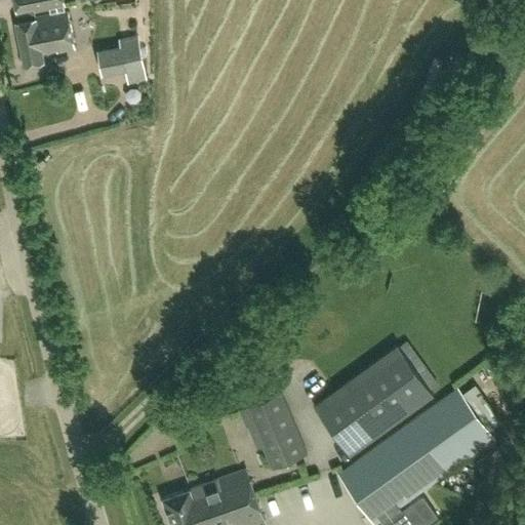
[(16,21),(11,22),(19,65),(40,62),(38,52),(52,50),(52,52),(71,48),(65,11),(32,17),(31,11),(62,6),(59,0),(9,0),(13,14),(14,14),(16,21)]
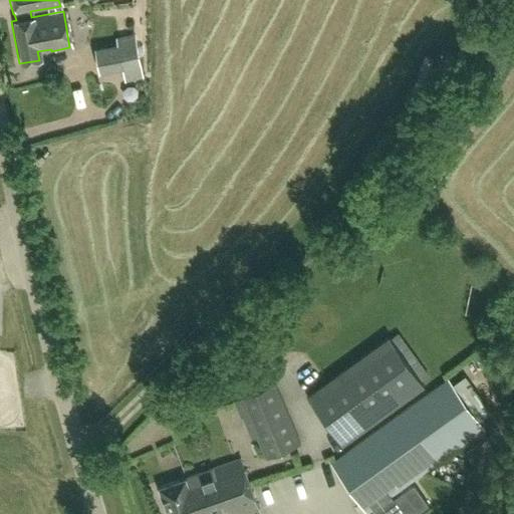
[(116,45),(96,49),(100,70),(121,67),(123,77),(143,74),(136,36),(115,40),(116,45)]
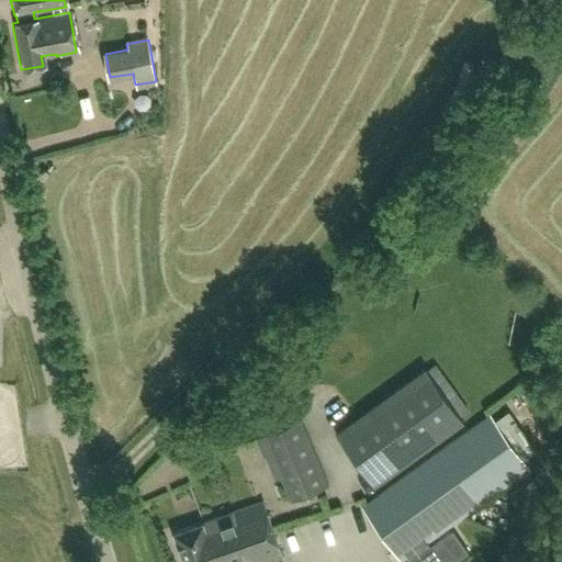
[(88,68),(98,66),(93,44),(83,46),(88,68)]
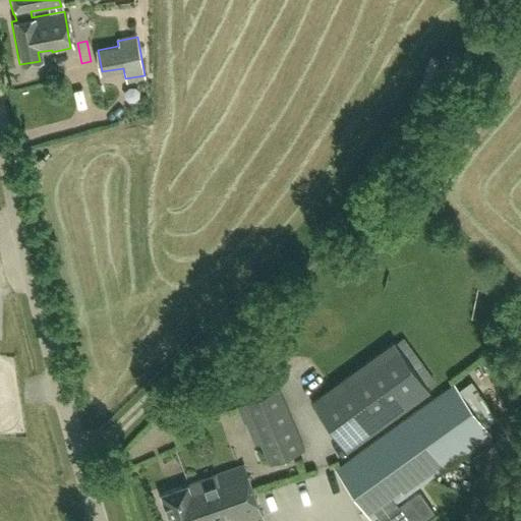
[(347,450),(430,390),(394,340),(310,400),(347,450)]
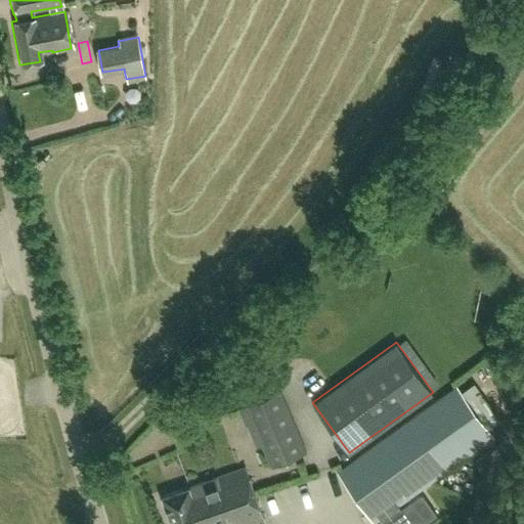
[(374,523),(493,437),(456,386),(338,472),(374,523)]
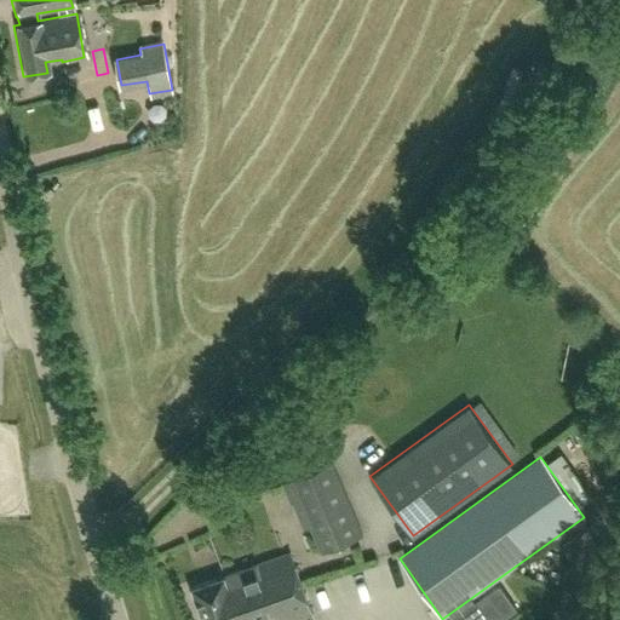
[(334,463),(296,480),(283,484),(291,504),(293,503),(303,529),(310,527),(321,552),(365,534),(334,463)]
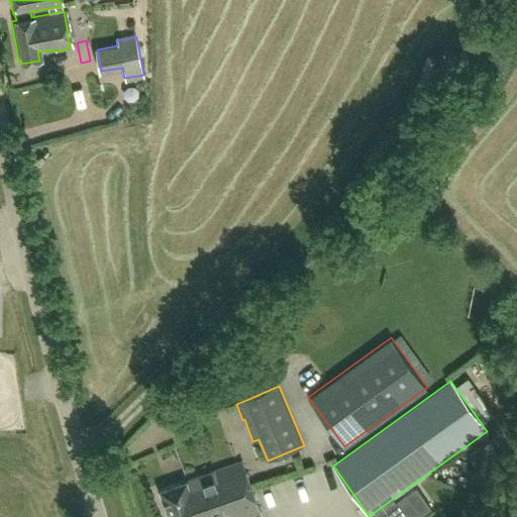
[(195,505),(251,487),(242,461),(161,490),(169,516),(188,516),(198,514),(195,505)]
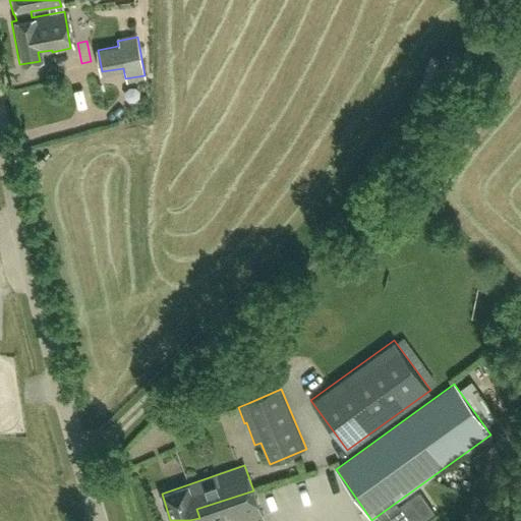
[(243,520),(262,515),(253,490),(196,509),(199,518),(189,520),(243,520)]
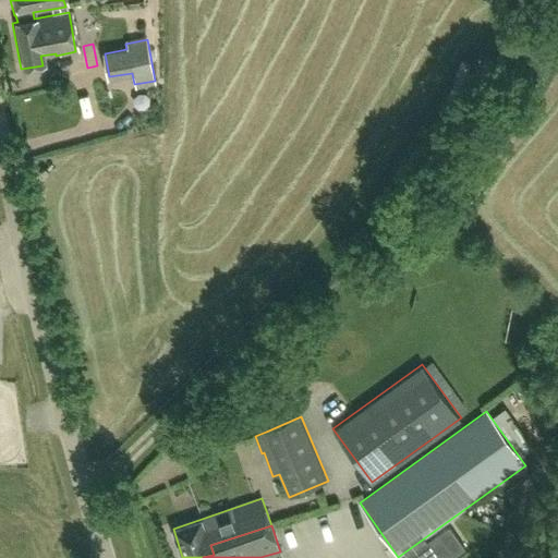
[(450,557),(465,547),(450,525),(427,542),(424,537),(404,552),(409,557),(450,557)]
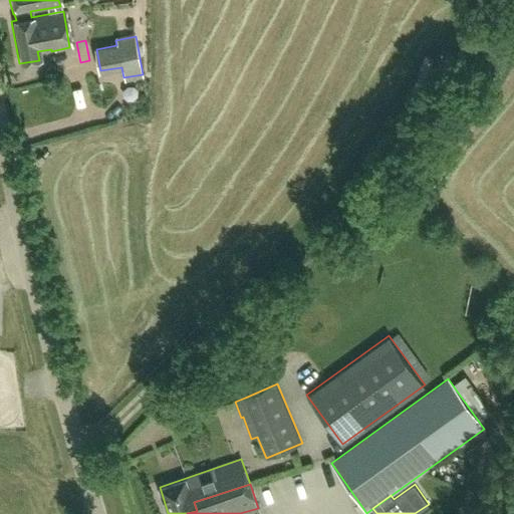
All buildings are outlined.
